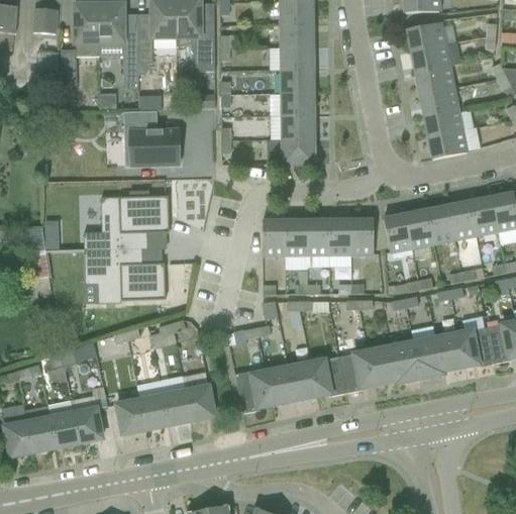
[(176,38),(175,0),(150,0),(151,33),(137,33),(137,64),(138,64),(152,64),(151,38),(176,38)]
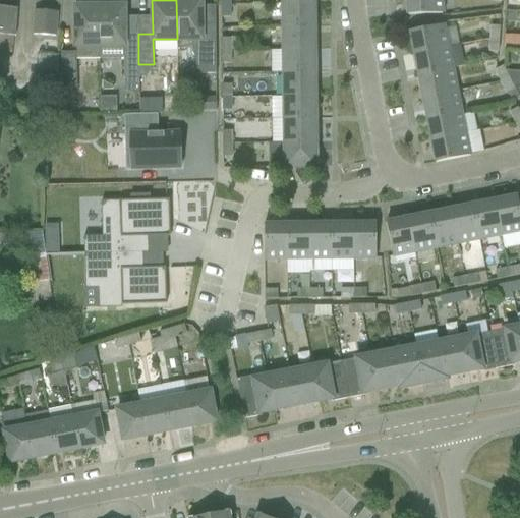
[(176,0),(177,39),(190,39),(192,49),(197,71),(216,71),(216,54),(216,39),(216,22),(203,23),(203,0),(176,0)]
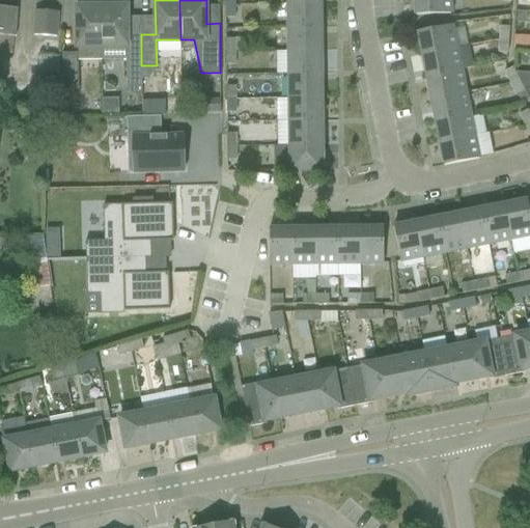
[(321,24),(321,0),(288,1),(288,25),(321,24)]
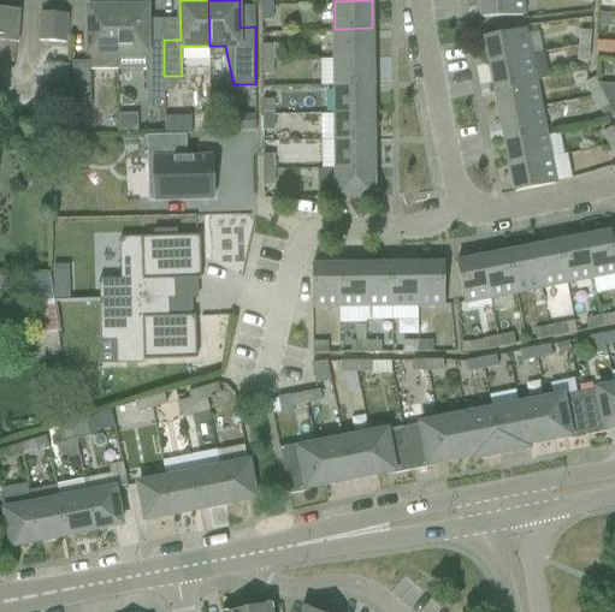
[(522,13),(521,0),(482,0),(483,16),(522,13)]
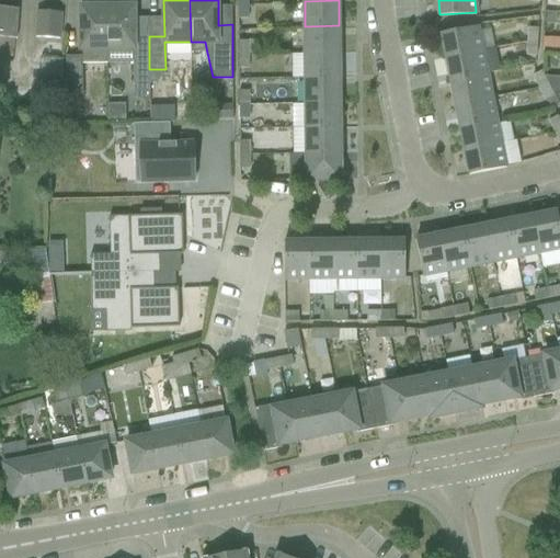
[(149,69),(149,36),(135,37),(135,3),(107,4),(107,47),(107,60),(134,60),(134,90),(150,90),(150,69),(149,69)]
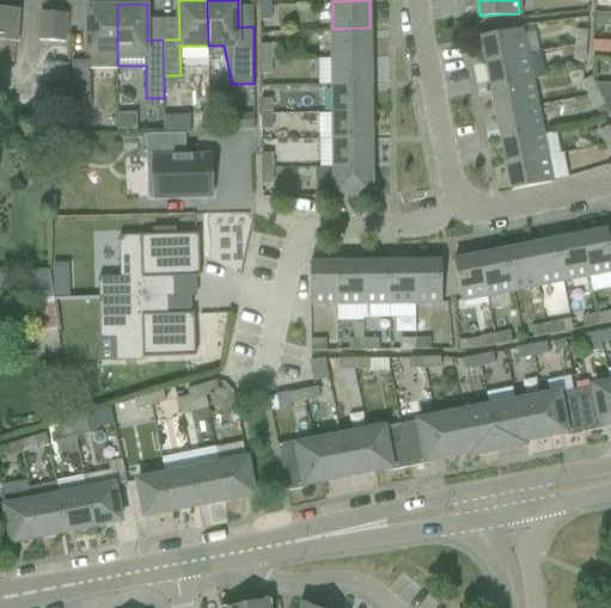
[(272,19),(272,4),(261,4),(261,12),(261,19),(272,19)]
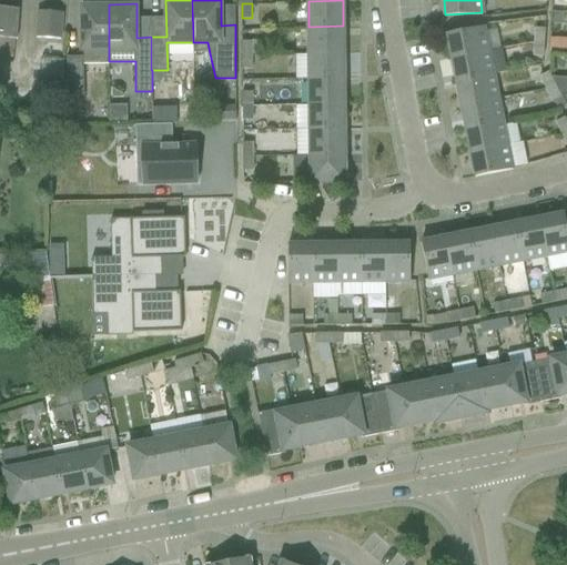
[(109,48),(109,4),(81,4),(82,27),(81,49),(109,48)]
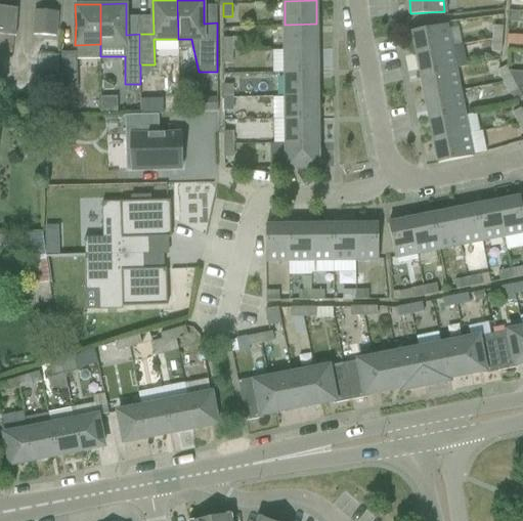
[(14,34),(18,6),(17,6),(17,8),(3,6),(2,11),(0,10),(0,31),(14,33),(14,34)]
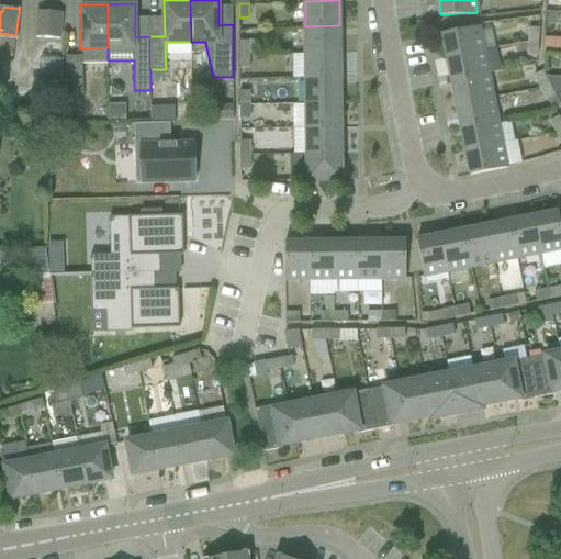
[(36,8),(35,36),(62,37),(63,9),(36,8)]
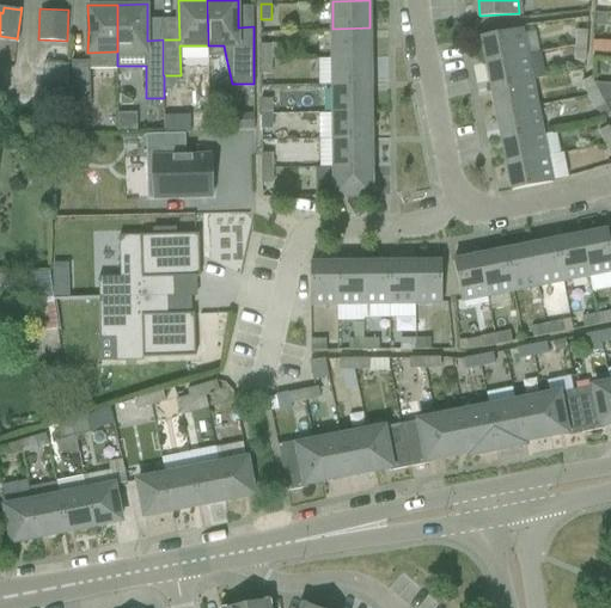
[(521,26),(506,30),(482,35),(487,60),(526,53),(521,26)]
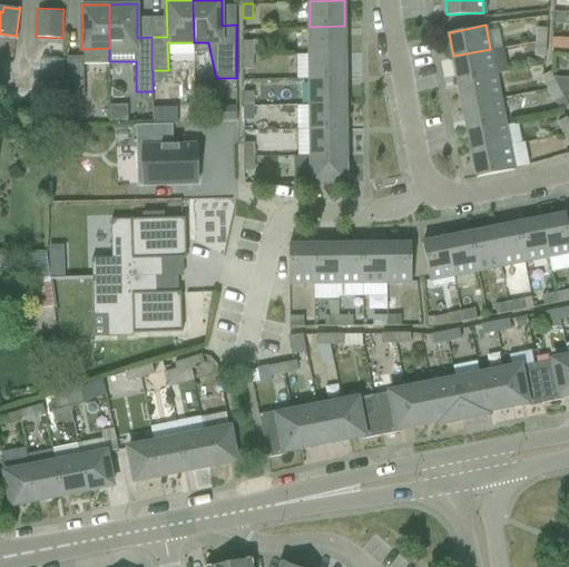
[(344,52),(344,26),(310,27),(311,52),(344,52)]
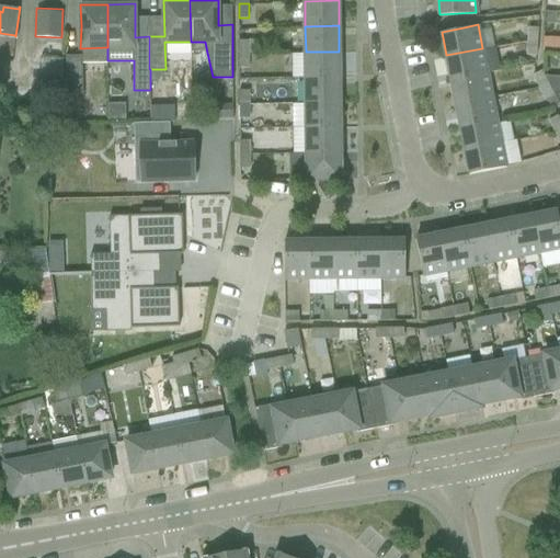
[(527,26),(527,40),(536,41),(537,26),(527,26)]
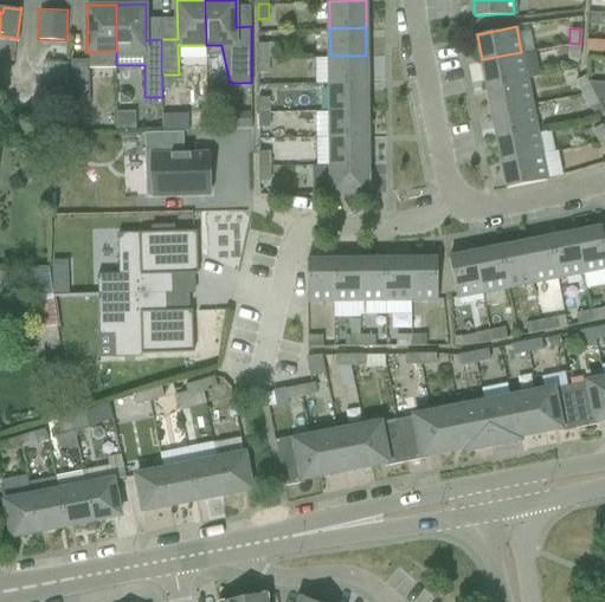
[(268,57),(268,41),(258,41),(258,57),(268,57)]
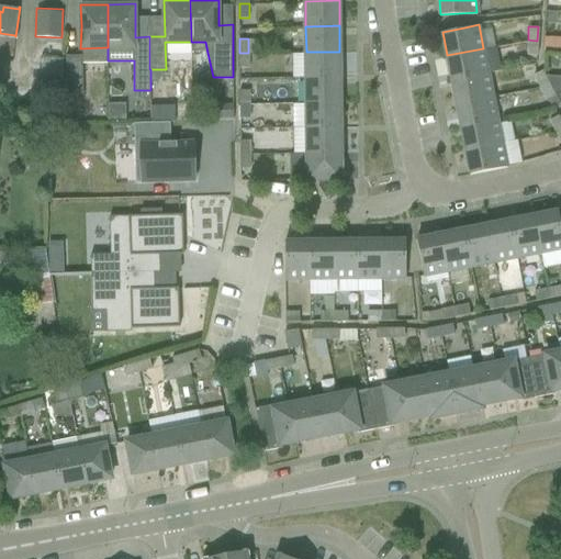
[(537,54),(537,41),(528,40),(527,54),(537,54)]
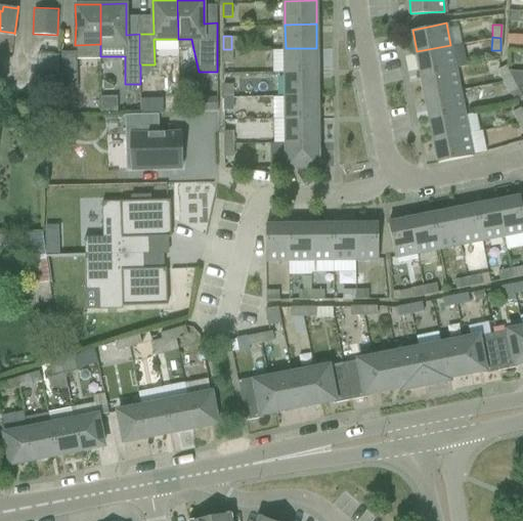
[(454,67),(450,45),(417,51),(422,74),(454,67)]
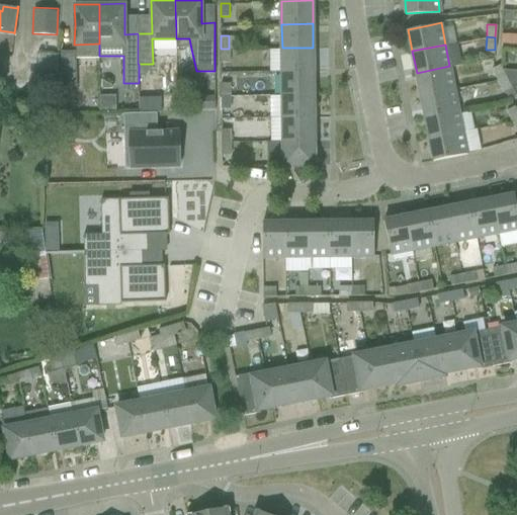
[(313,71),(313,48),(282,48),(282,71),(313,71)]
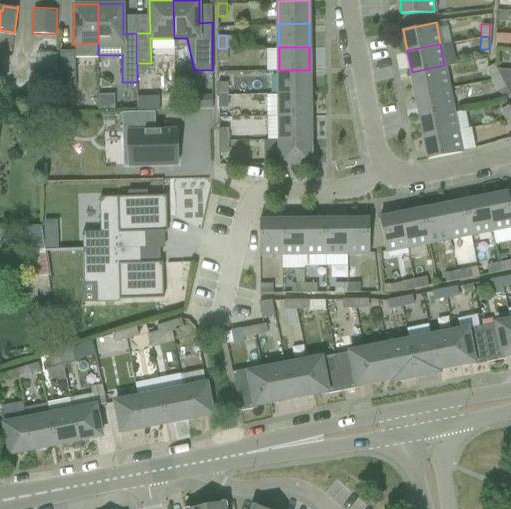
[(226,62),(226,48),(218,48),(218,62),(226,62)]
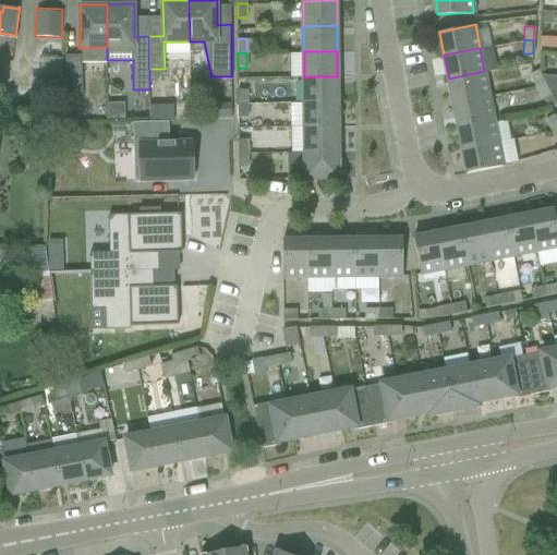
[(82,53),(65,53),(65,93),(83,93),(82,53)]
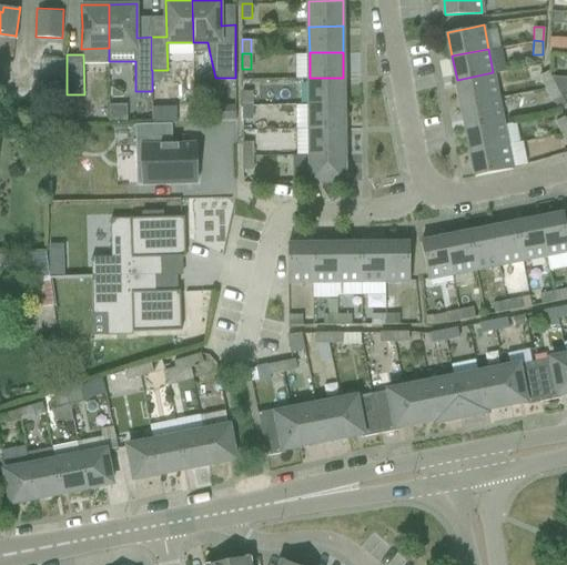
[(549,69),(539,74),(546,88),(556,83),(553,76),(549,69)]
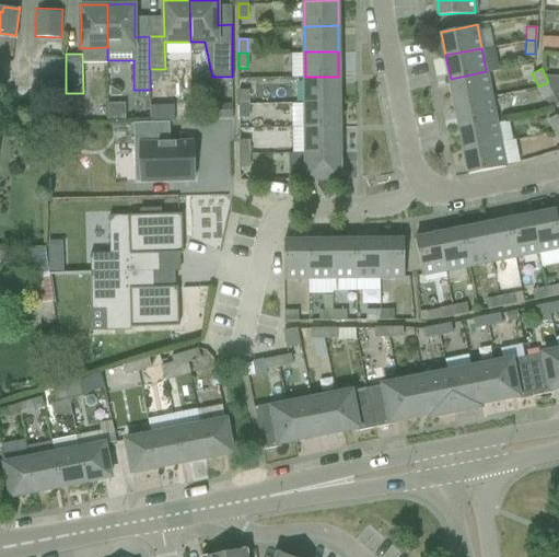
[(455,102),(491,95),(486,71),(451,79),(455,102)]
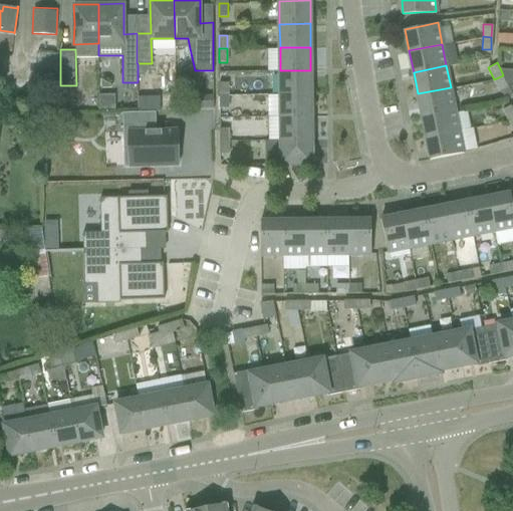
[(512,68),(500,68),(508,84),(512,82),(512,68)]
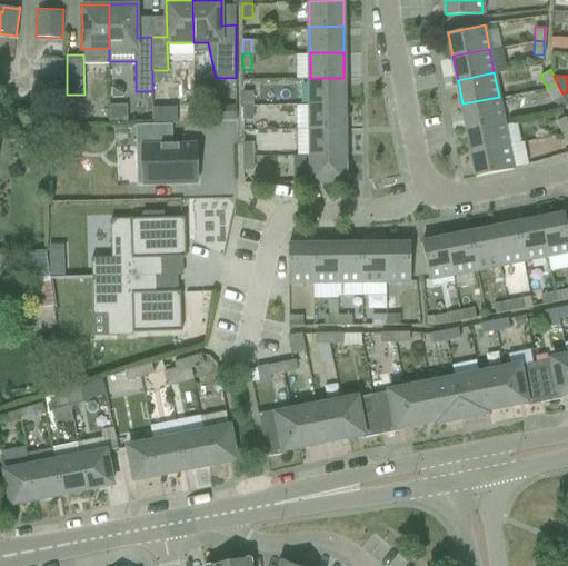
[(345,103),(344,78),(310,78),(310,103),(345,103)]
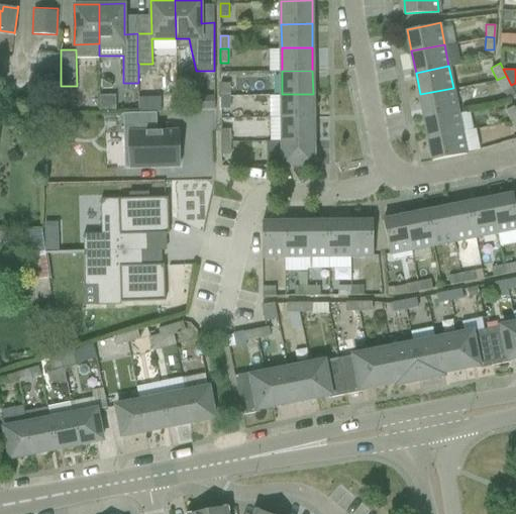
[(506,76),(497,80),(503,92),(512,88),(511,85),(506,76)]
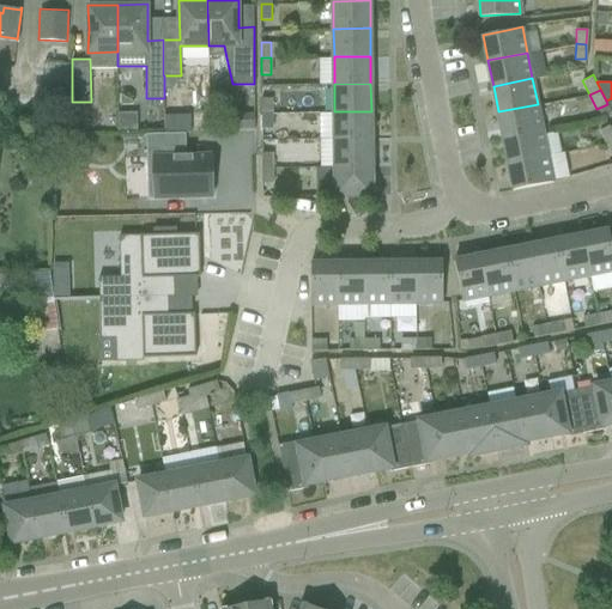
[(272,113),(272,97),(261,97),(261,113),(272,113)]
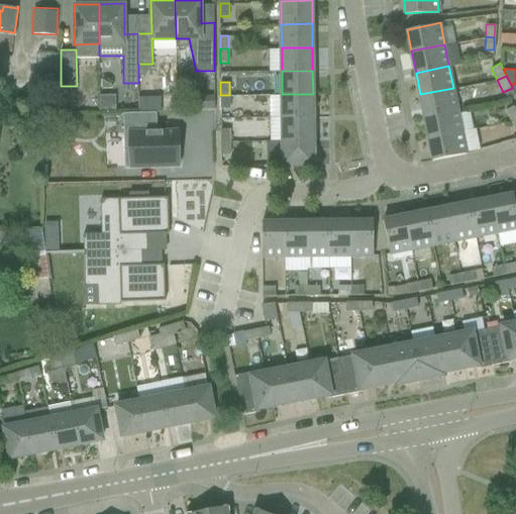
[(457,109),(453,88),(420,94),(424,116),(457,109)]
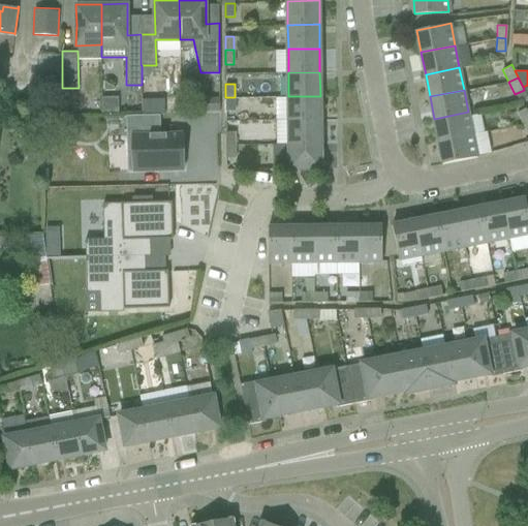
[(320,120),(320,96),(288,96),(289,120),(320,120)]
